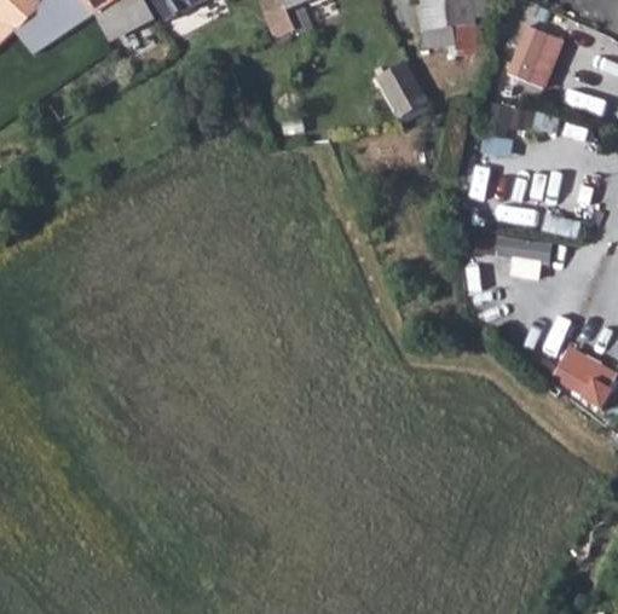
[(0,0),(0,15),(3,17),(17,30),(42,1),(41,0),(0,0)]
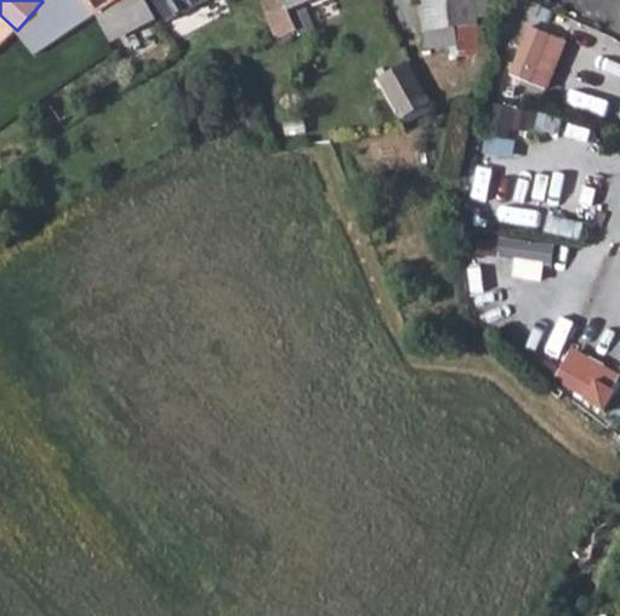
[(43,1),(17,30),(34,53),(62,34),(45,0),(43,1)]
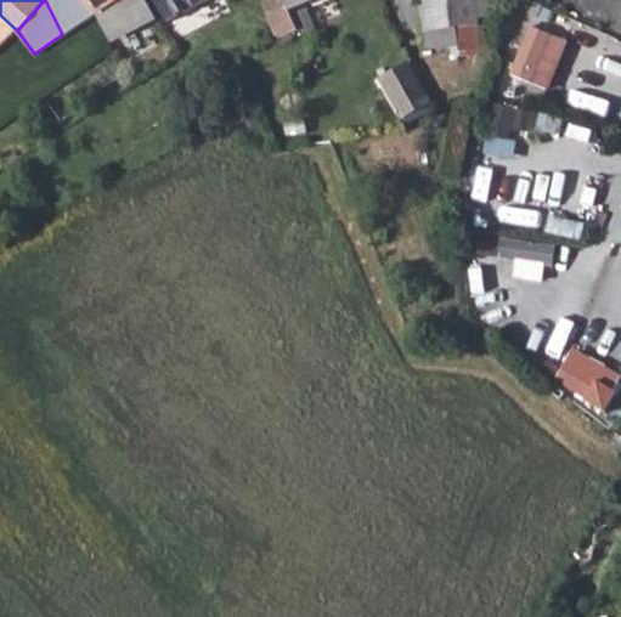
[(84,0),(92,12),(95,11),(112,0),(84,0)]
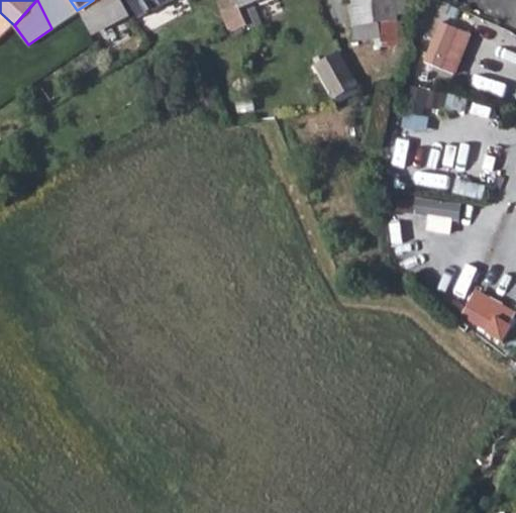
[(126,0),(136,16),(171,0),(126,0)]
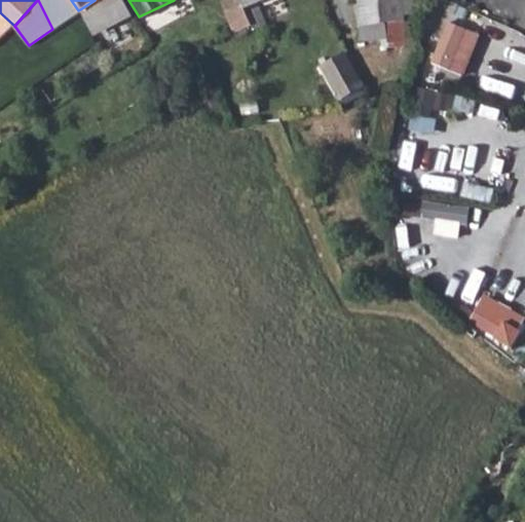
[(226,0),(222,2),(235,32),(253,23),(246,5),(242,0),(226,0)]
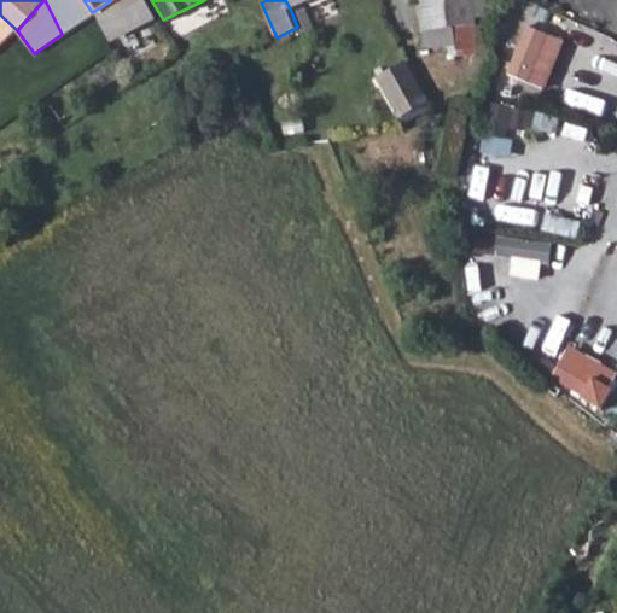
[(455,25),(452,0),(417,0),(420,47),(455,44),(455,25)]
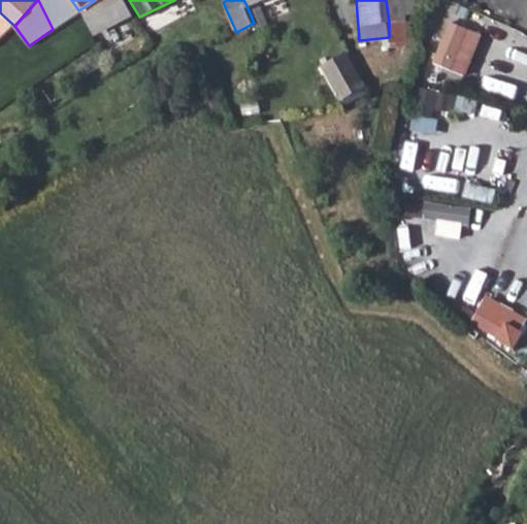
[(386,0),(389,22),(407,21),(405,0),(386,0)]
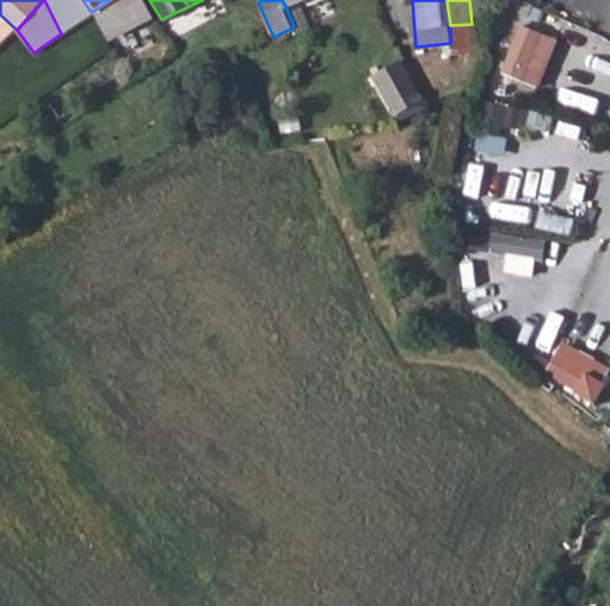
[(522,48),(533,7),(509,1),(498,41),(522,48)]
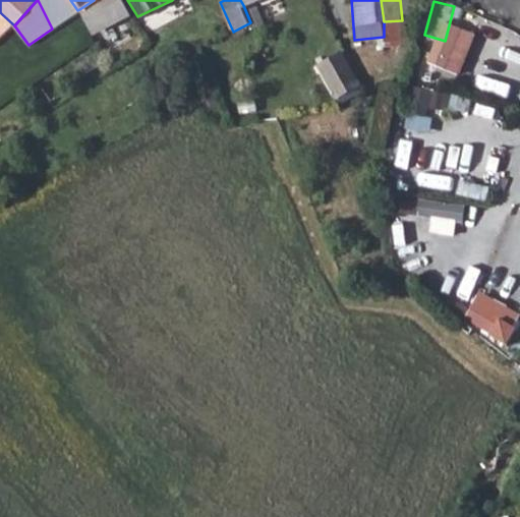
[(2,14),(0,16),(0,40),(14,25),(2,14)]
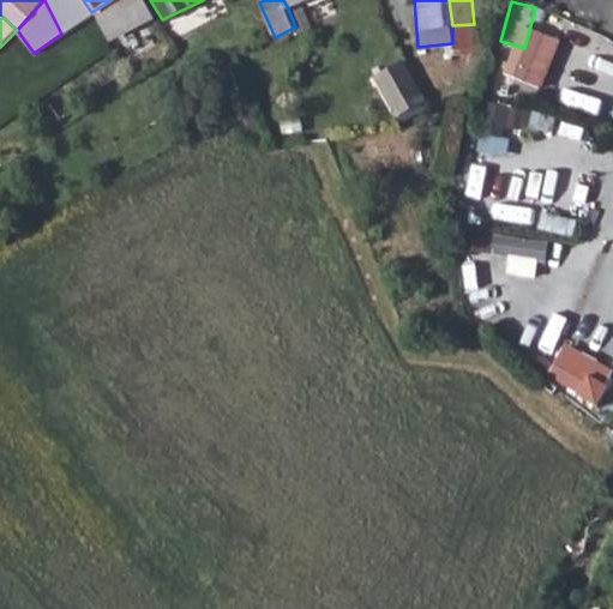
[(576,64),(589,30),(556,17),(542,50),(576,64)]
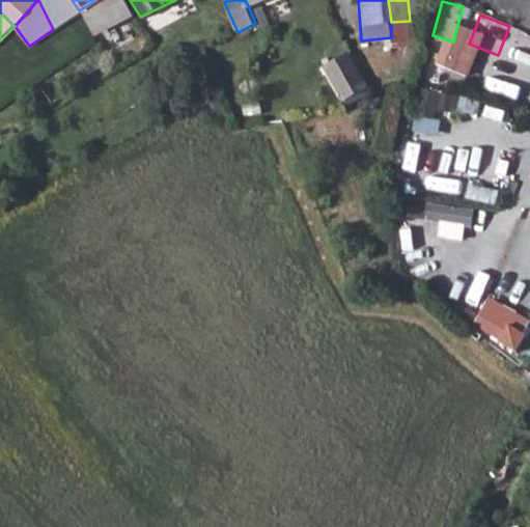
[(366,84),(346,51),(326,63),(349,104),(354,100),(352,93),(366,84)]
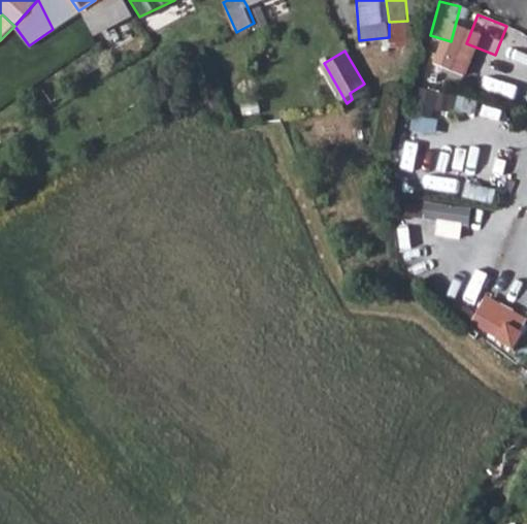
[(456,111),(458,86),(418,83),(416,108),(456,111)]
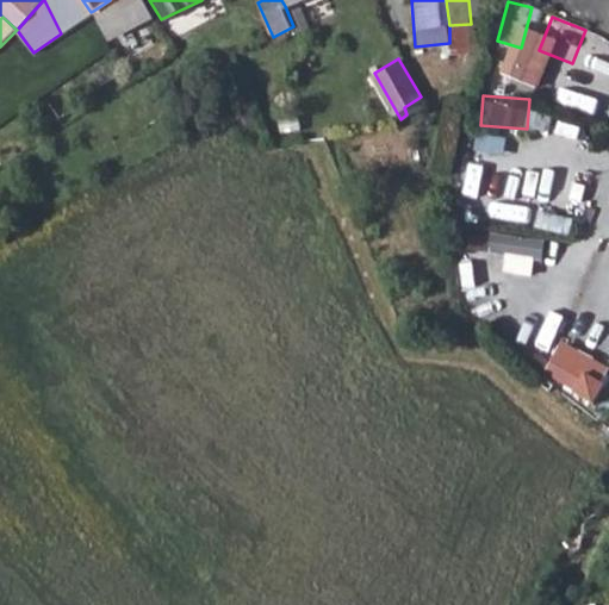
[(578,219),(584,185),(551,179),(545,213),(578,219)]
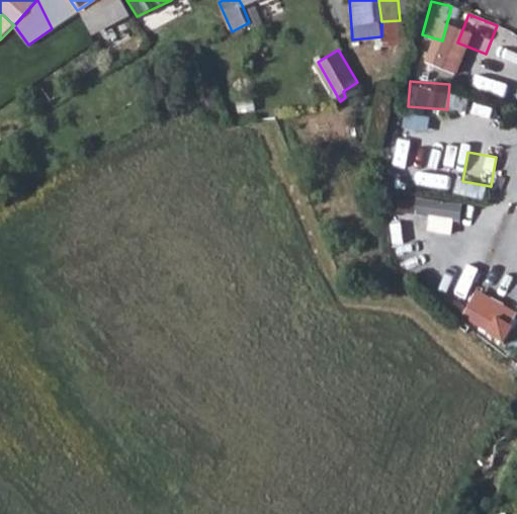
[(459,228),(462,196),(419,192),(417,209),(431,211),(430,225),(459,228)]
